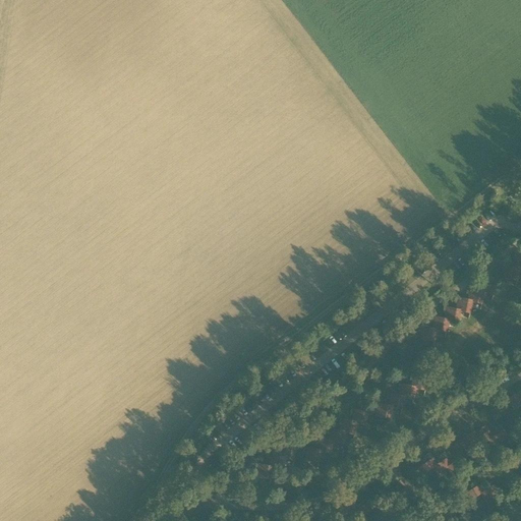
[(503,279),(517,282),(520,270),(515,268),(503,265),(502,271),(505,272),(503,279)]
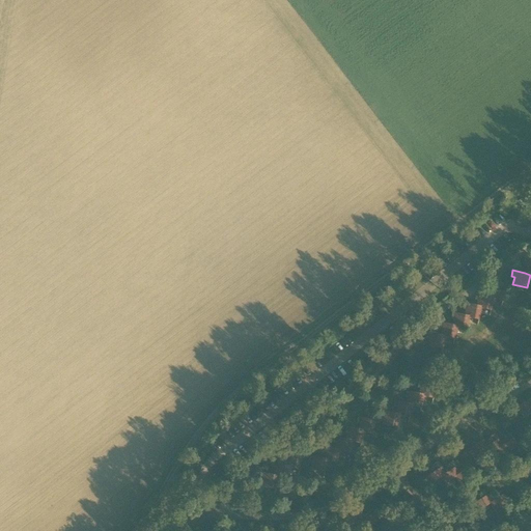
[(491,290),(488,297),(494,299),(503,301),(506,288),(488,284),(487,290),(491,290)]
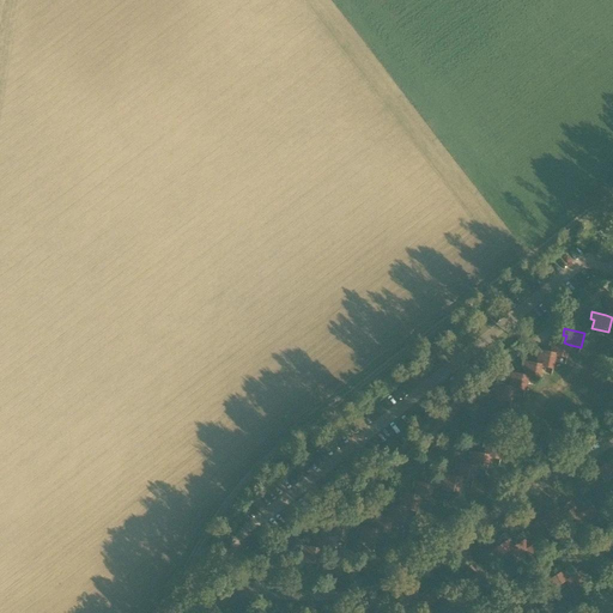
[(552,347),(551,353),(551,354),(556,356),(556,357),(566,359),(570,345),(564,343),(550,339),(548,346),(552,347)]
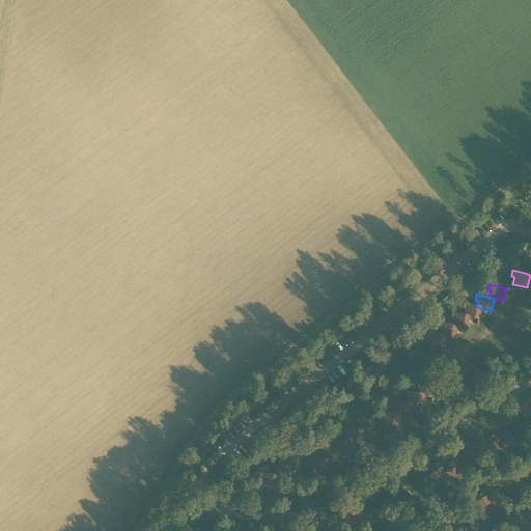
[(466,310),(465,315),(465,316),(469,317),(469,318),(478,320),(481,309),(481,308),(477,307),(477,306),(465,303),(463,309),(466,310)]
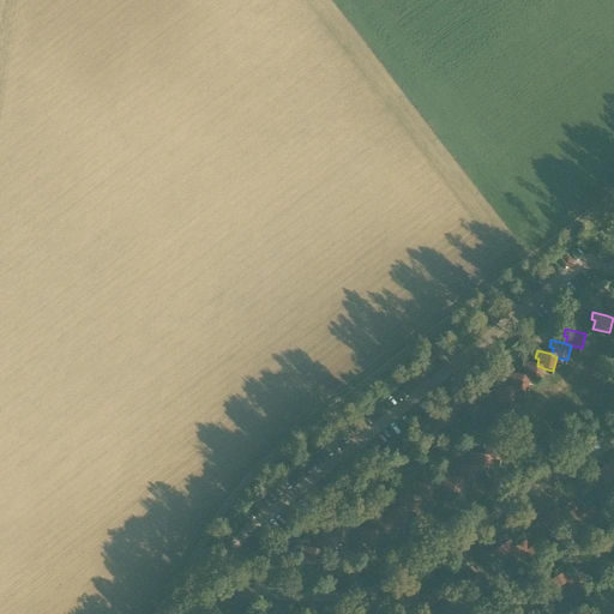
[(523,377),(529,378),(529,379),(540,381),(542,368),(542,367),(537,366),(537,365),(523,362),(522,369),(525,369),(523,377)]
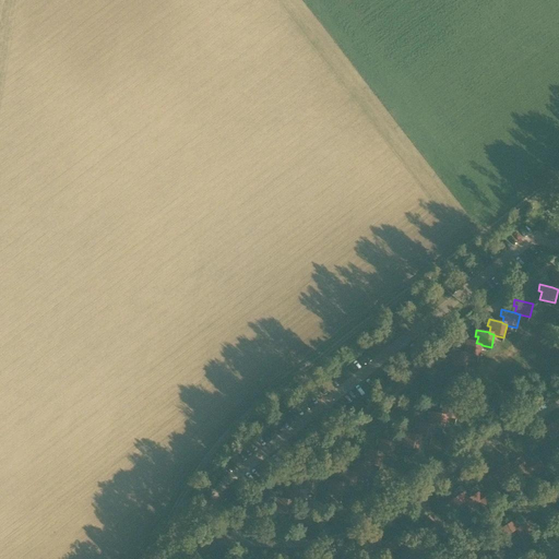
[(463,340),(462,346),(465,347),(464,353),(464,354),(468,355),(478,357),(482,345),(482,344),(476,343),(463,340)]
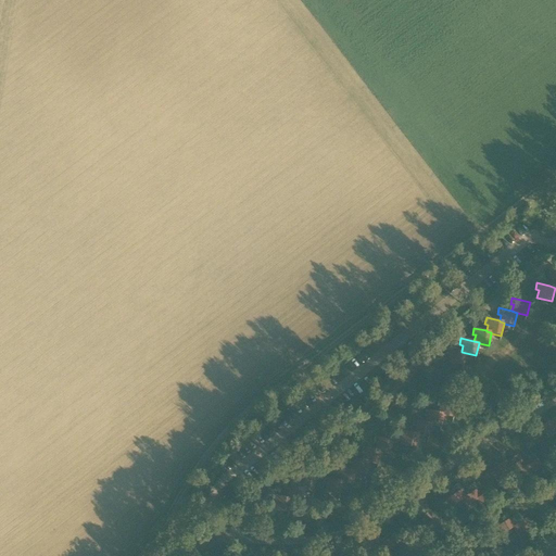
[(463,366),(466,353),(462,352),(462,351),(449,348),(446,354),(450,355),(449,363),(463,366)]
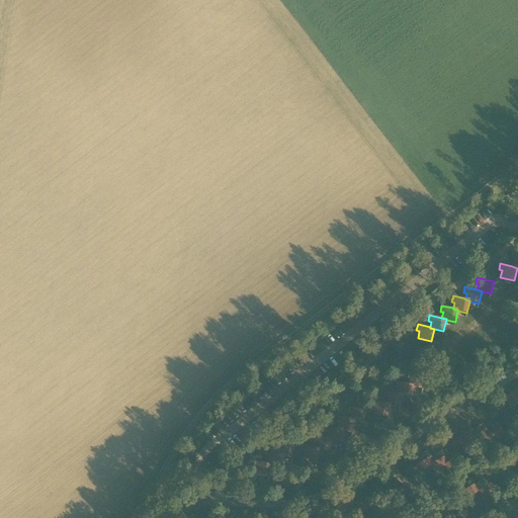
[(409,372),(408,378),(411,379),(409,384),(409,385),(414,386),(414,387),(423,390),(426,376),(409,372)]
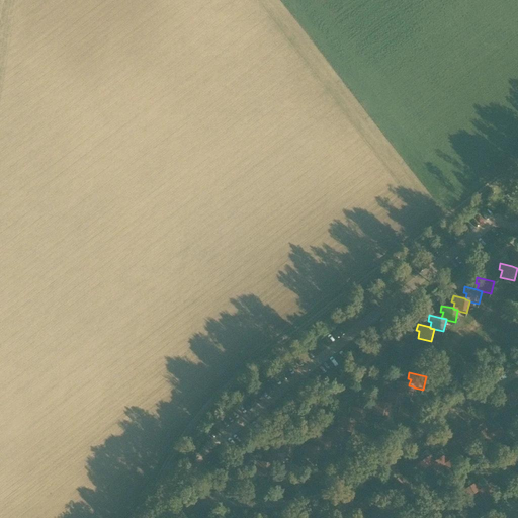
[(397,381),(396,387),(399,389),(398,394),(398,395),(402,396),(402,397),(411,399),(414,387),(414,386),(409,385),(409,384),(397,381)]
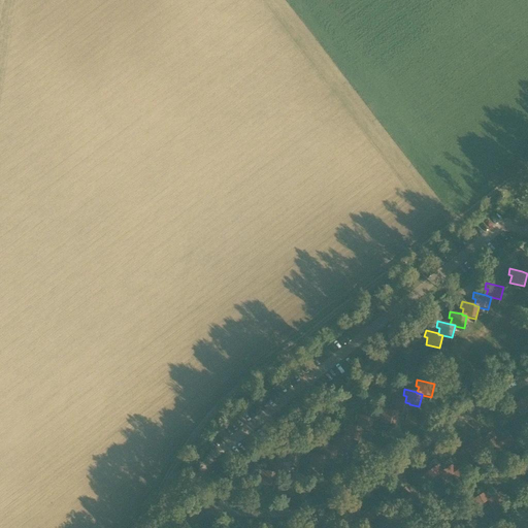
[(514,405),(519,413),(527,406),(527,392),(526,390),(521,393),(522,395),(517,398),(519,402),(514,405)]
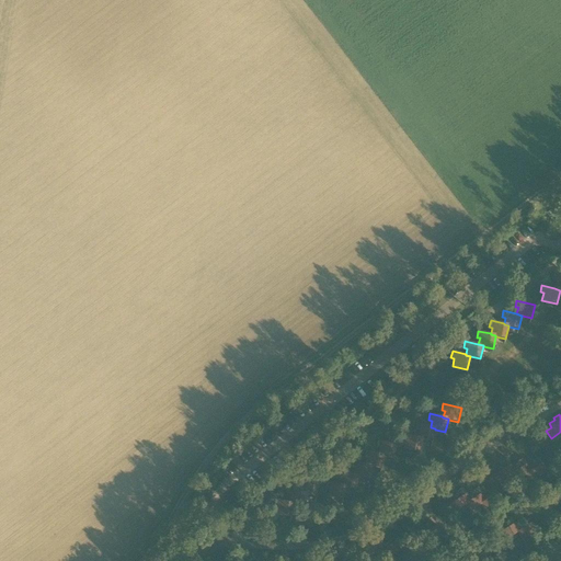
[(416,424),(415,431),(419,431),(418,437),(423,439),(433,442),(435,430),(435,428),(431,427),(431,426),(416,424)]
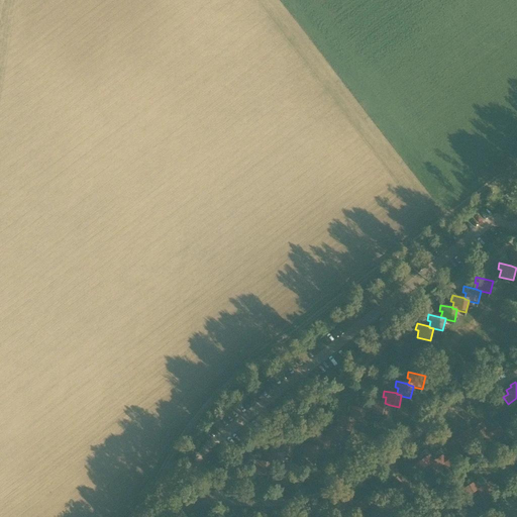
[(390,405),(385,403),(373,400),(372,406),(375,406),(373,414),(387,416),(390,405)]
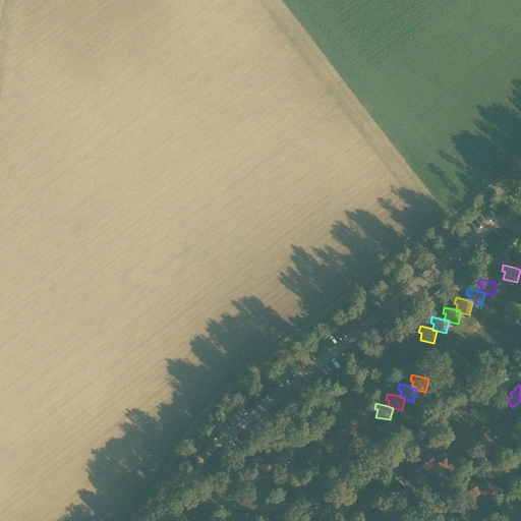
[(353,416),(352,421),(351,422),(356,423),(356,424),(365,426),(368,413),(351,409),(350,415),(353,416)]
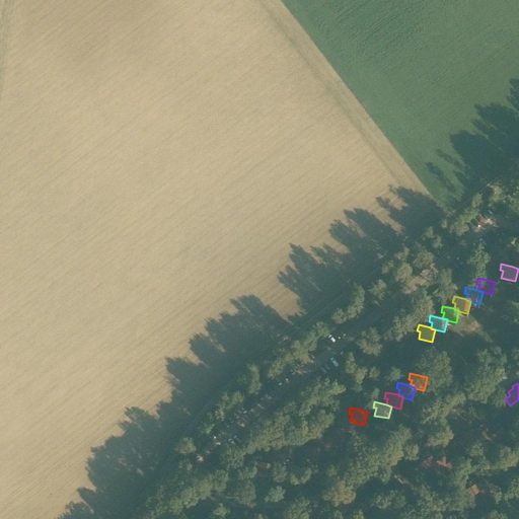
[(338,418),(337,424),(340,424),(339,430),(343,432),(352,434),(355,423),(355,422),(350,421),(351,420),(338,418)]
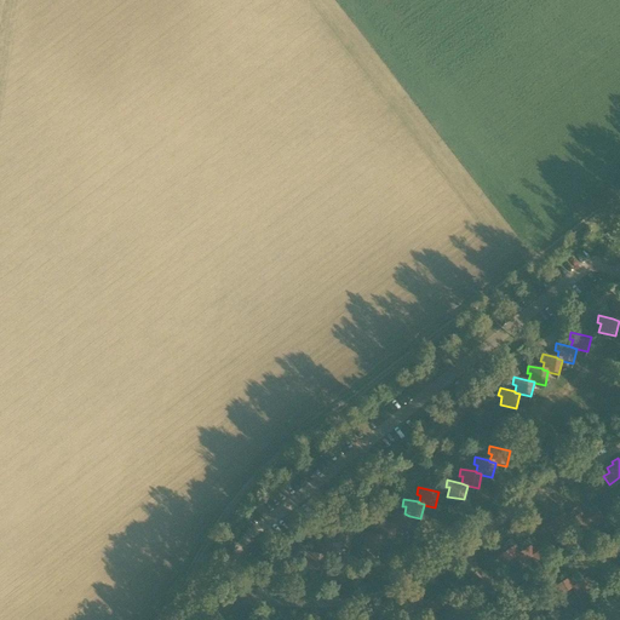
[(569,522),(564,526),(569,533),(581,526),(587,521),(584,516),(578,506),(572,511),(573,512),(567,516),(569,522)]
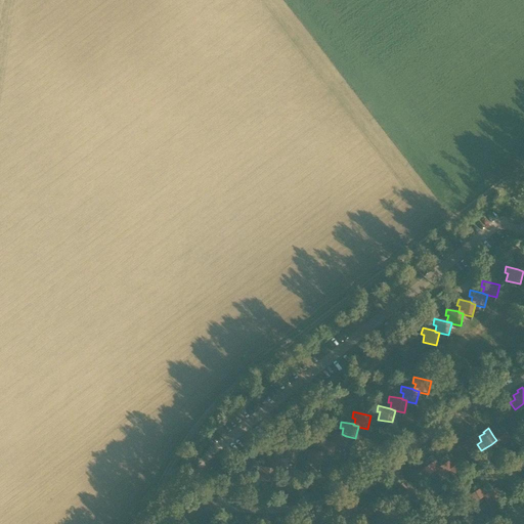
[(496,440),(491,444),(495,450),(511,440),(504,428),(497,431),(498,433),(493,436),(496,440)]
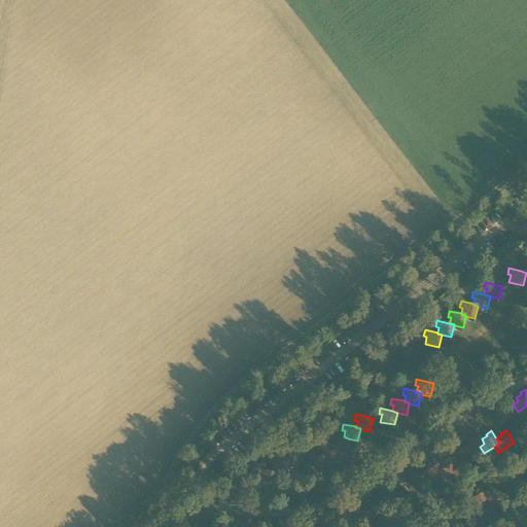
[(469,444),(464,447),(468,454),(480,447),(484,444),(482,440),(477,431),(471,434),(472,436),(466,440),(469,444)]
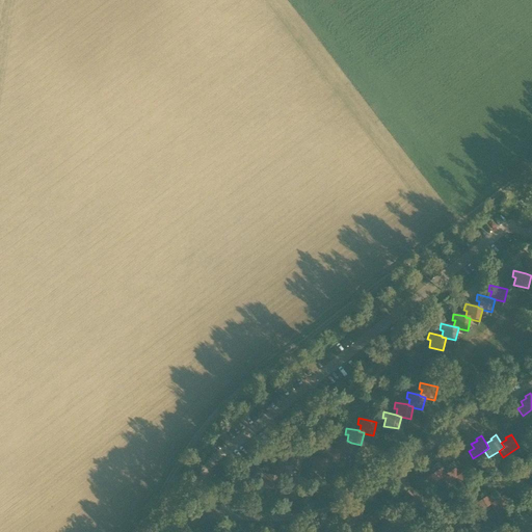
[(335,437),(334,444),(337,445),(336,450),(335,451),(340,452),(340,453),(349,454),(351,443),(347,441),(335,437)]
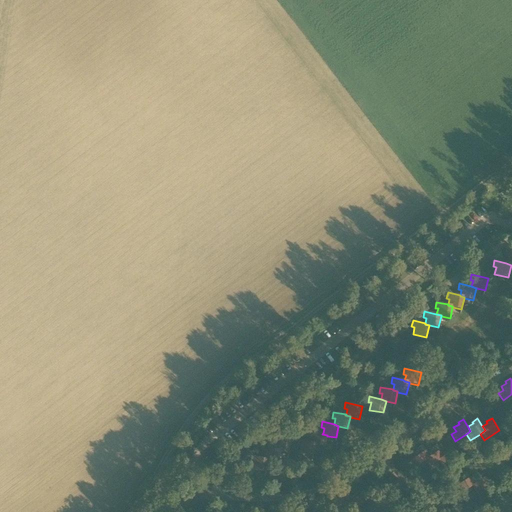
[(310,431),(309,436),(312,437),(311,443),(315,444),(315,445),(324,447),(327,436),(327,435),(322,434),(323,433),(310,431)]
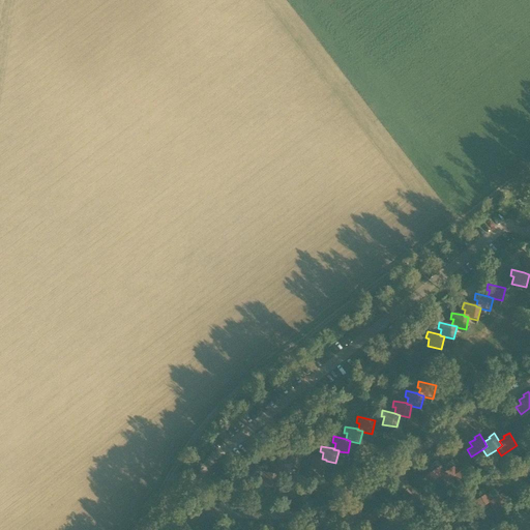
[(284,452),(283,459),(286,460),(285,465),(285,466),(290,467),(289,467),(299,469),(301,457),(284,452)]
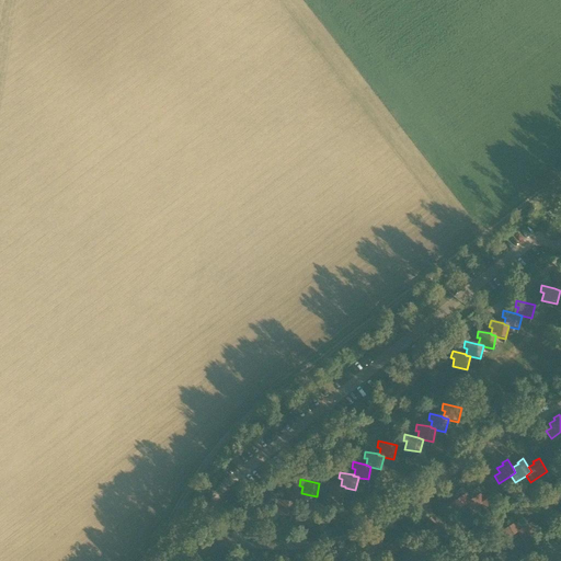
[(328,482),(327,489),(330,489),(328,497),(343,501),(345,488),(345,487),(341,485),(328,482)]
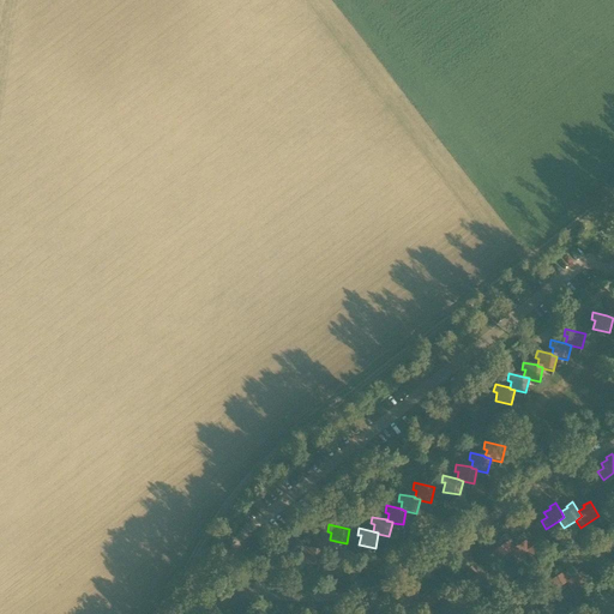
[(533,548),(527,552),(533,560),(551,548),(541,533),(535,537),(536,539),(530,543),(533,548)]
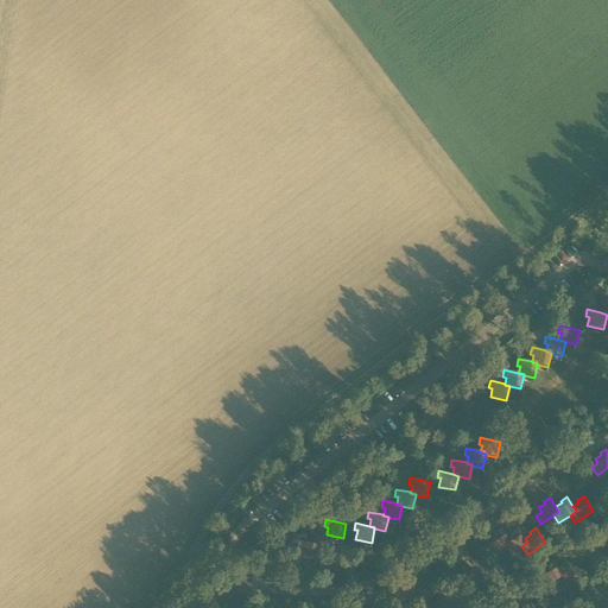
[(493,555),(505,548),(511,543),(507,538),(501,529),(495,533),(496,534),(491,539),(493,543),(487,548),(493,555)]
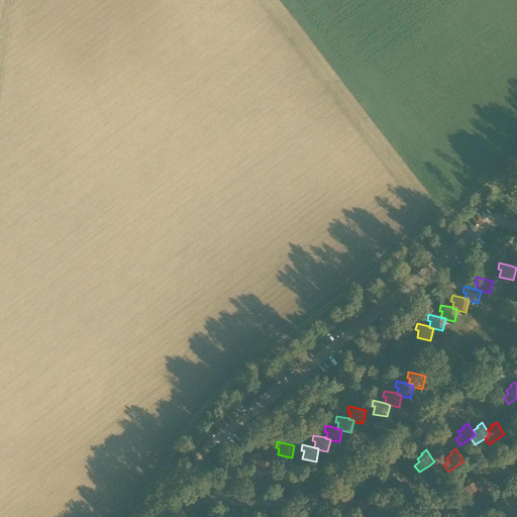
[(434,461),(429,466),(433,472),(443,464),(448,461),(446,457),(441,449),(436,452),(437,454),(431,457),(434,461)]
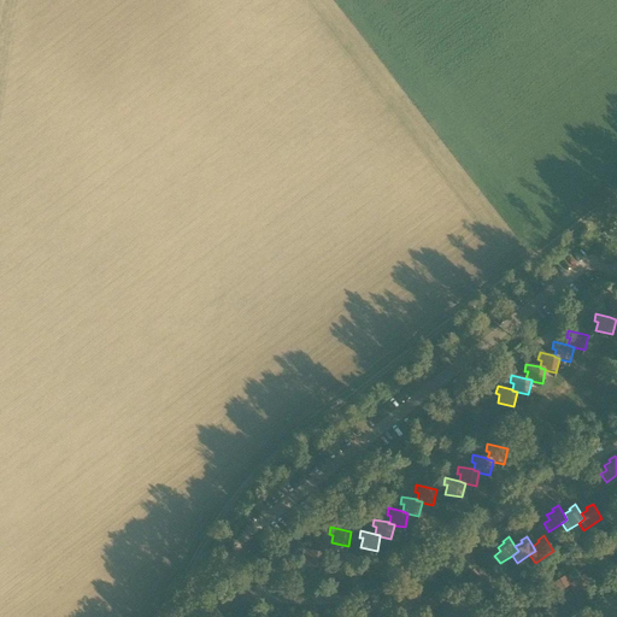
[(317,539),(316,545),(319,546),(318,553),(323,554),(323,556),(334,558),(336,544),(338,544),(331,542),(331,541),(317,539)]
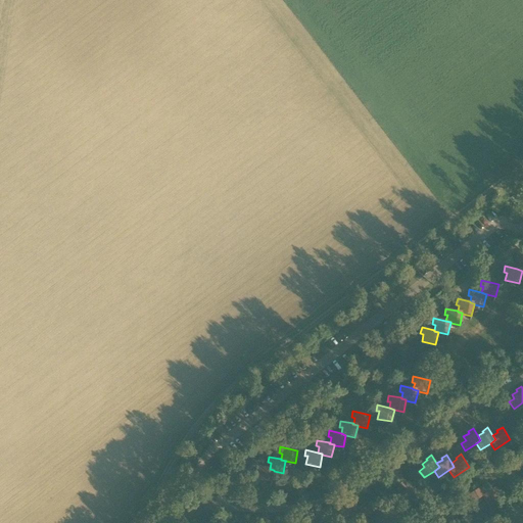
[(274,471),(274,470),(270,469),(256,466),(255,472),(258,472),(257,480),(272,483),(274,471)]
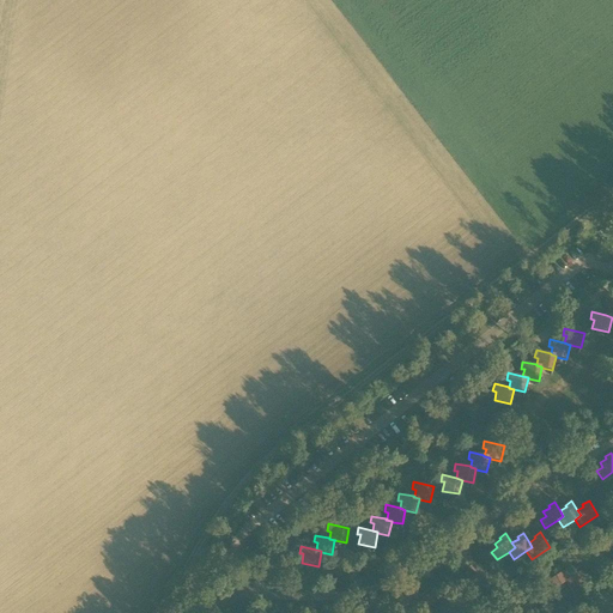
[(565,582),(571,578),(565,570),(551,580),(556,588),(565,582)]
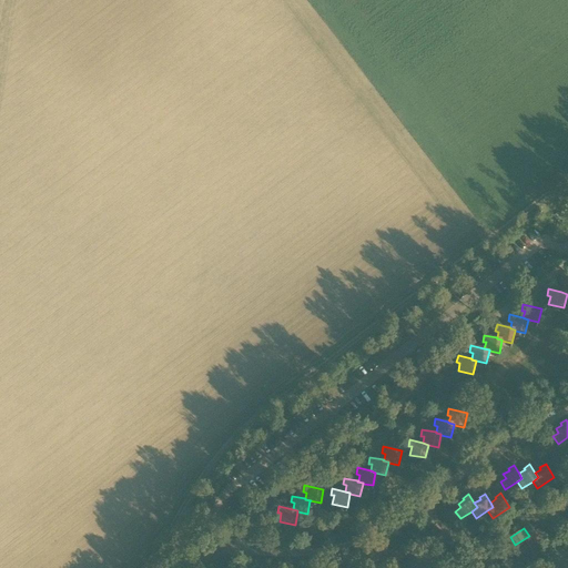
[(533,534),(529,536),(524,539),(529,546),(543,537),(538,529),(535,531),(533,529),(530,530),(533,534)]
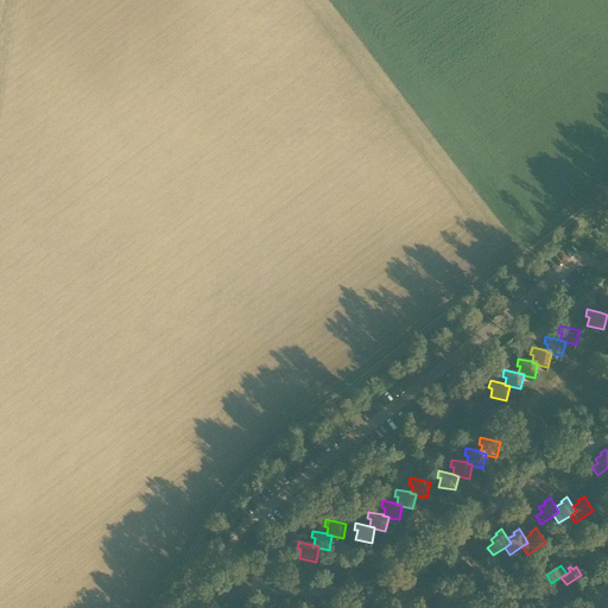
[(396,599),(400,607),(412,599),(418,595),(416,590),(410,580),(404,584),(405,586),(398,590),(400,595),(396,599)]
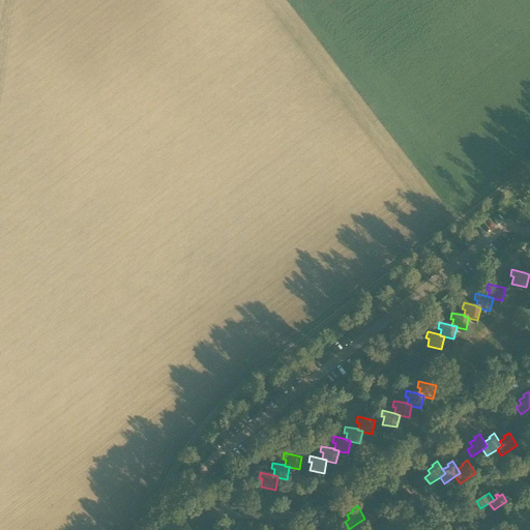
[(364,519),(359,522),(364,529),(380,519),(372,505),(366,509),(367,510),(362,514),(364,519)]
